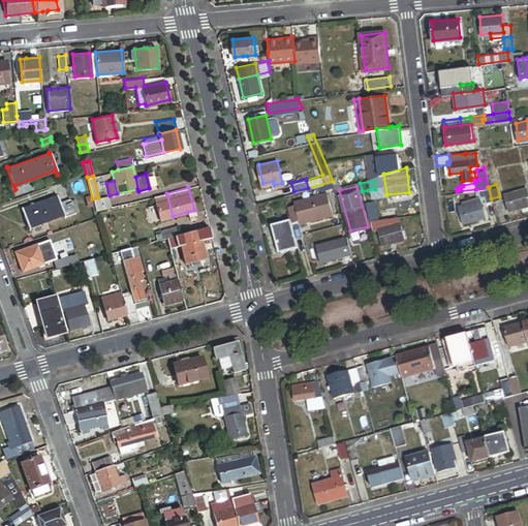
[(491,198),(489,187),(475,189),(476,194),(478,193),(478,196),(484,196),(485,202),(491,200),(491,198)]
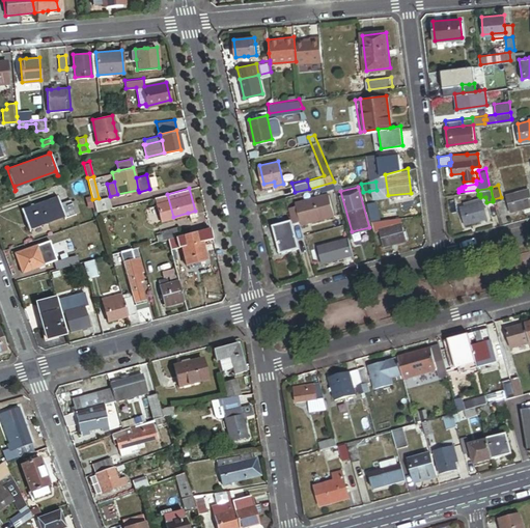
[(529,204),(529,196),(528,188),(506,194),(510,211),(522,207),(523,211),(529,207),(529,205),(529,204)]
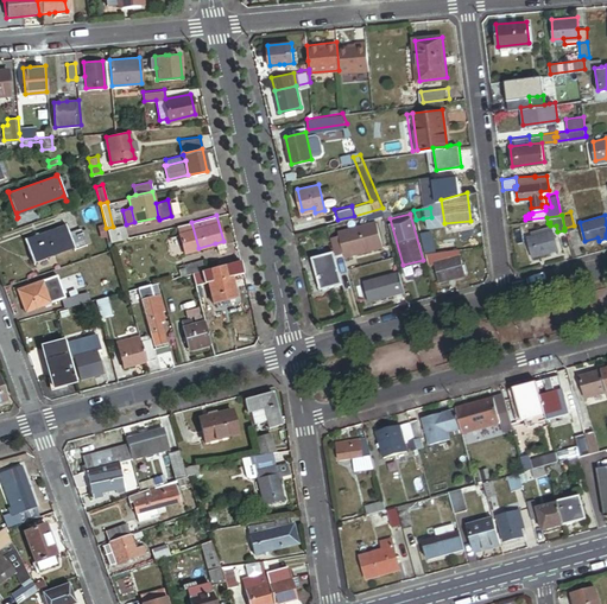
[(428,233),(423,218),(416,220),(424,252),(431,250),(425,233),(428,233)]
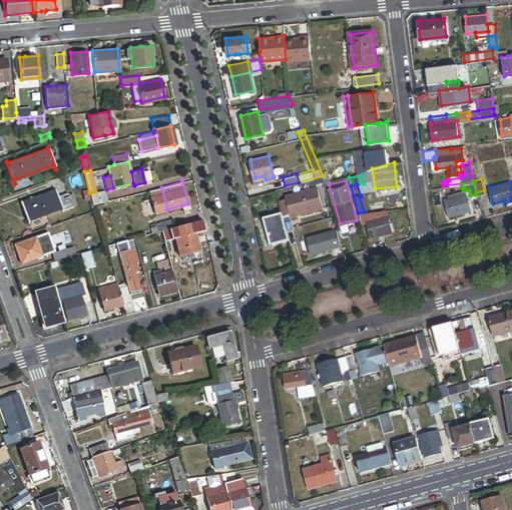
[(324,208),(318,186),(286,195),(287,198),(279,200),(282,211),(283,216),(291,213),(291,216),(324,208)]
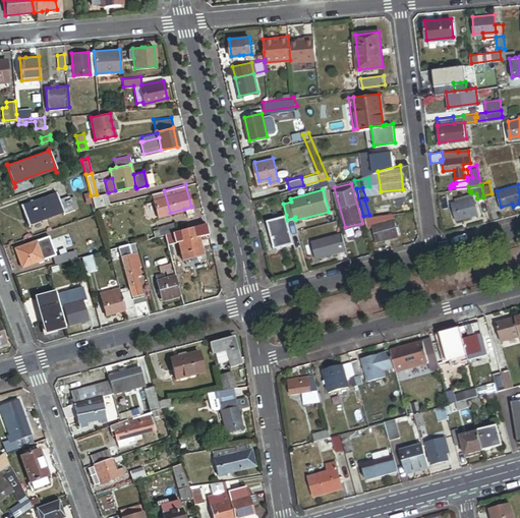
[(60,197),(57,190),(56,190),(56,191),(21,204),(21,203),(20,204),(29,226),(30,226),(29,223),(63,211),(64,213),(65,213),(65,212),(60,197)]
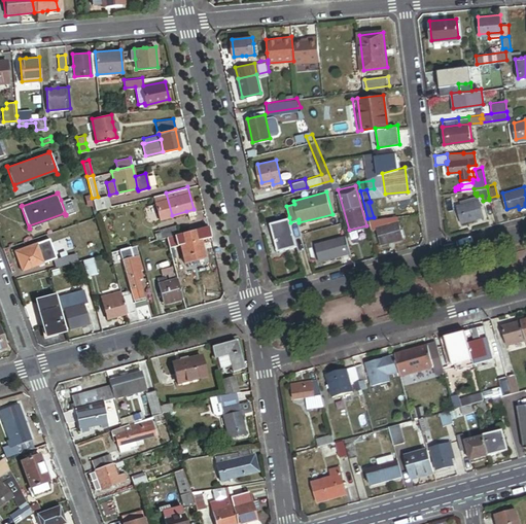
[(166,193),(152,196),(159,218),(172,215),(166,193)]
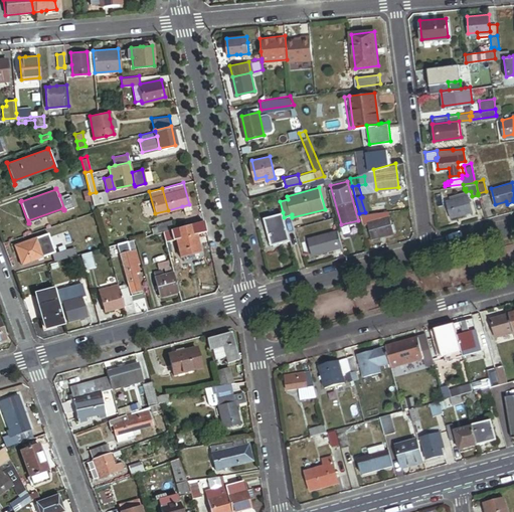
[(101,190),(96,192),(90,193),(93,204),(104,201),(101,190)]
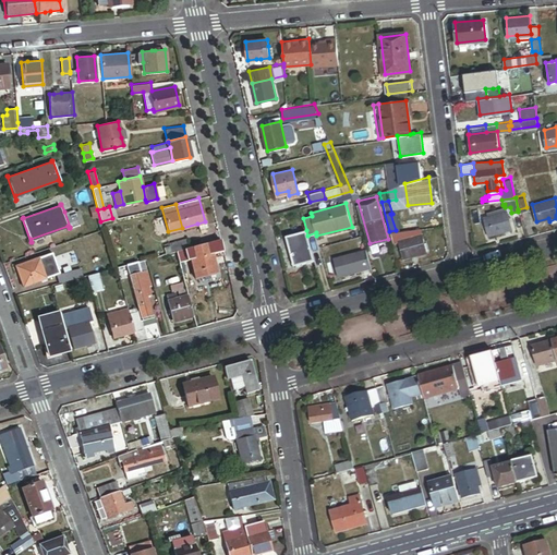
[(76,207),(64,212),(70,227),(82,222),(76,207)]
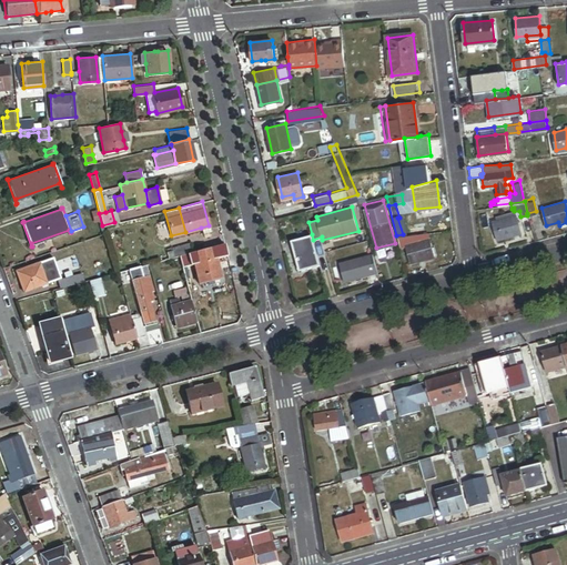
[(519,232),(515,214),(503,218),(497,219),(492,221),(496,239),(519,232)]
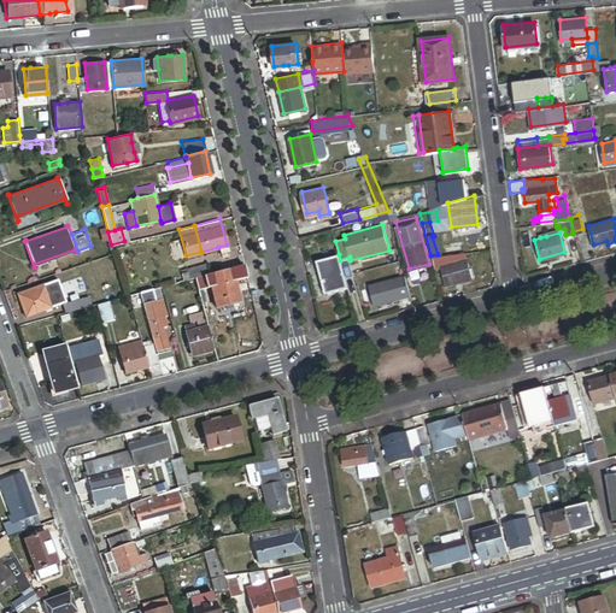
[(471,277),(464,251),(438,254),(430,255),(434,267),(440,265),(446,284),(471,277)]
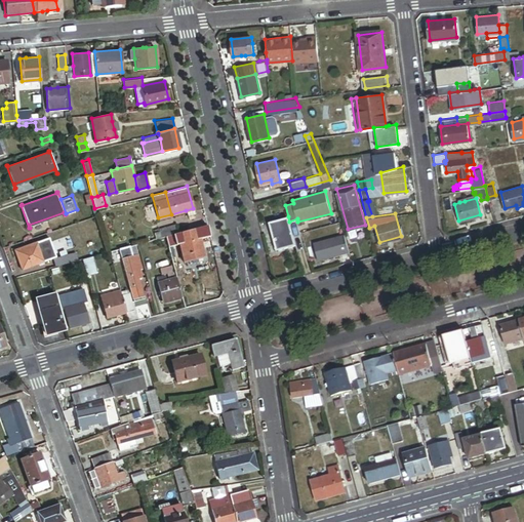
[(289,222),(288,216),(270,222),(277,248),(295,243),(289,222)]
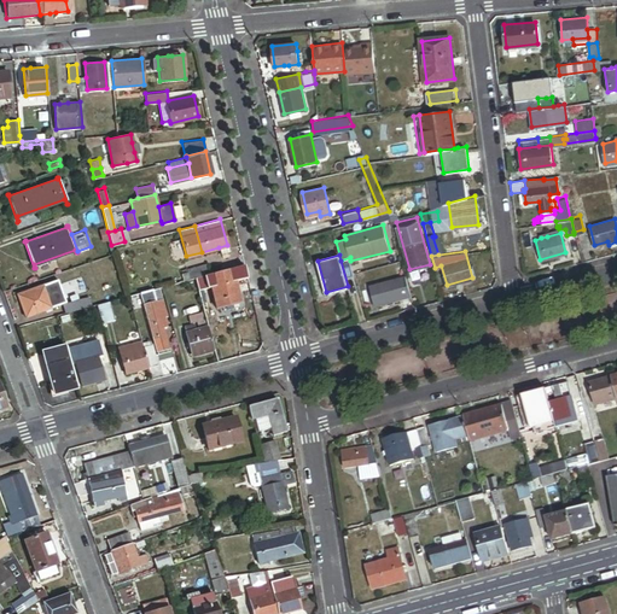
[(185,267),(187,278),(195,276),(209,273),(207,262),(185,267)]
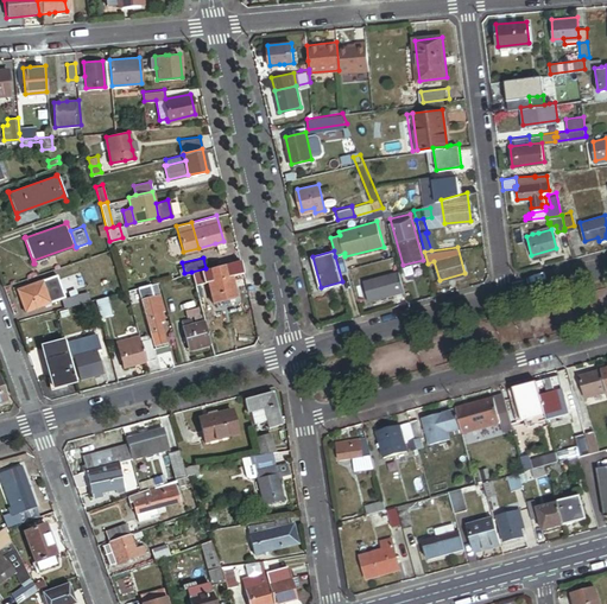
[(206,268),(191,272),(195,287),(208,284),(207,280),(228,274),(227,267),(232,266),(231,262),(206,268)]
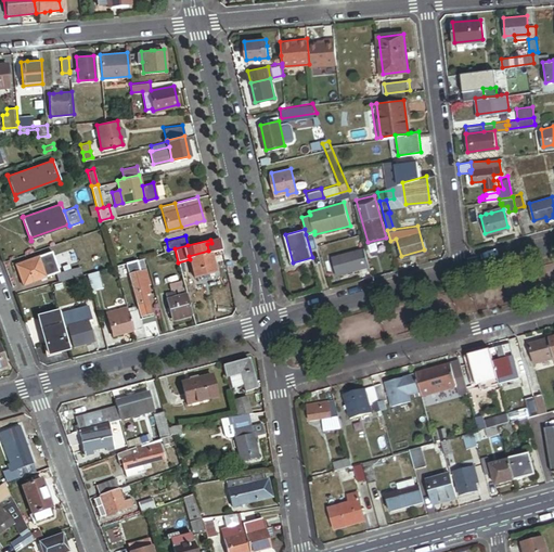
[(364,249),(368,262),(376,260),(373,247),(364,249)]
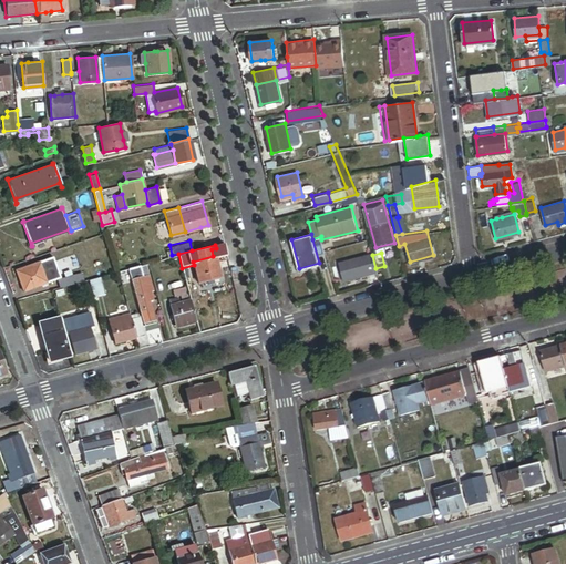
[(372,254),(339,263),(343,283),(378,274),(377,273),(376,268),(372,255),(372,254)]
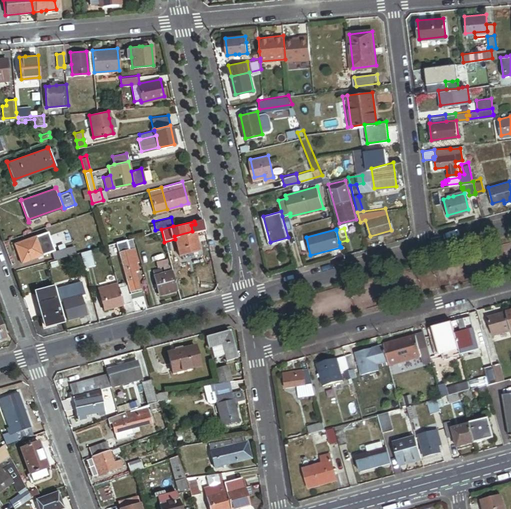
[(194,231),(192,231),(174,236),(175,239),(179,254),(187,252),(190,252),(198,249),(194,231)]
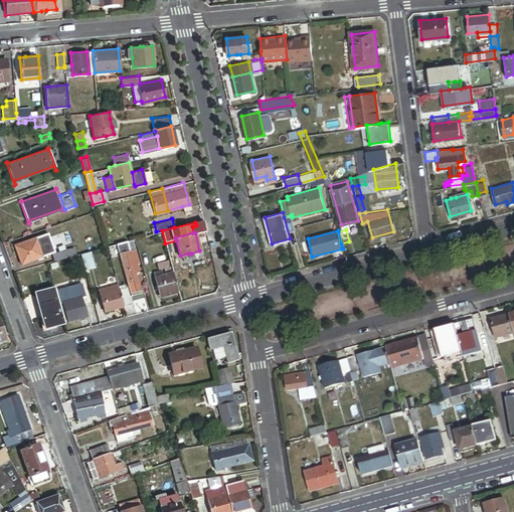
[(42,254),(35,236),(17,242),(20,251),(17,252),(21,263),(42,254)]
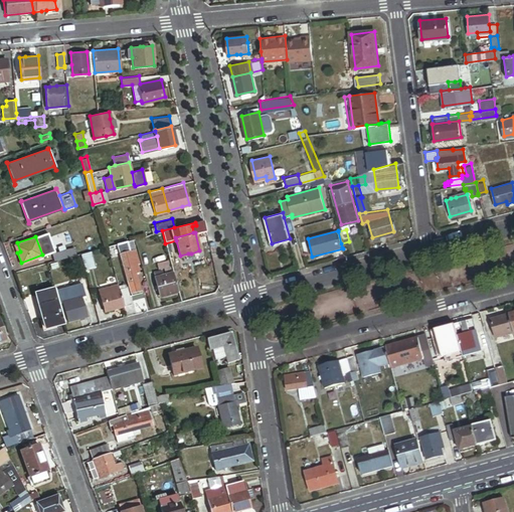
[(132,238),(117,243),(119,252),(129,250),(135,248),(132,238)]
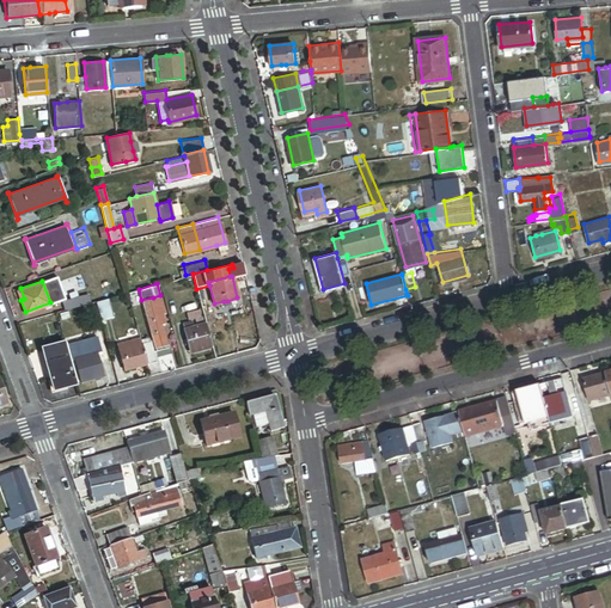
[(61,300),(63,308),(90,301),(87,293),(61,300)]
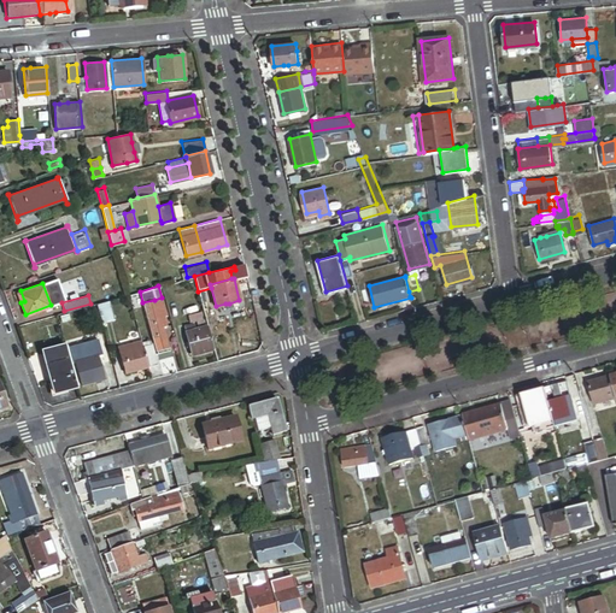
[(162,298),(154,300),(159,316),(163,314),(165,314),(162,298)]
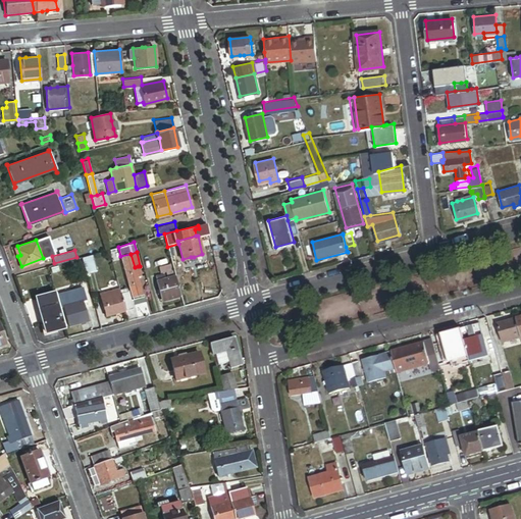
[(92,253),(81,256),(86,272),(96,269),(92,253)]
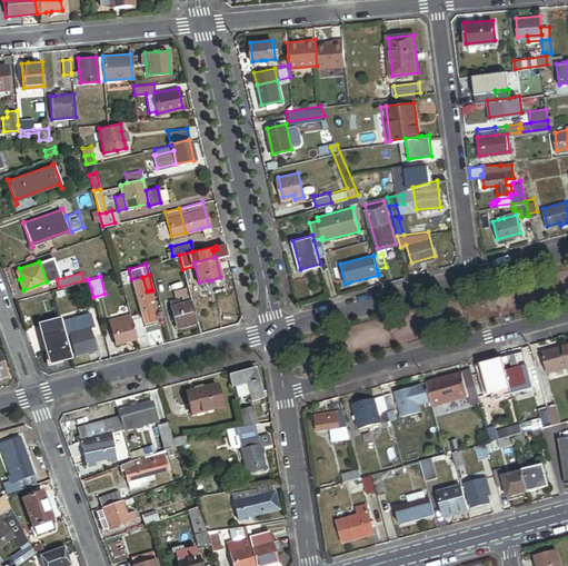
[(147,291),(142,277),(131,279),(139,309),(151,306),(149,300),(147,291)]
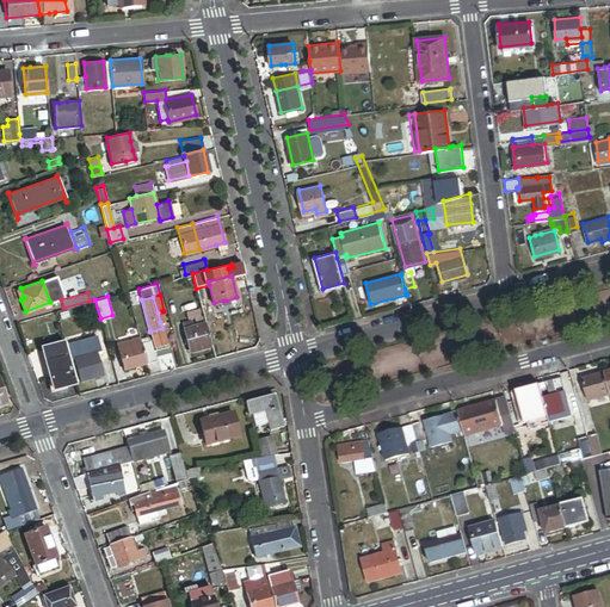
[(198,308),(185,310),(188,317),(193,316),(196,323),(202,322),(198,308)]
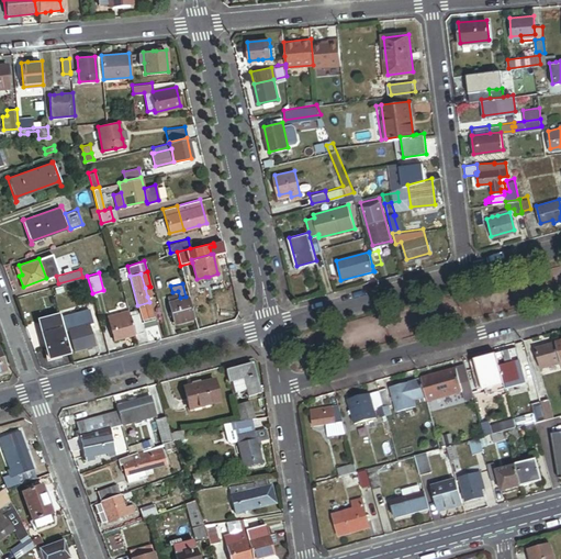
[(175,323),(194,317),(189,295),(186,297),(180,298),(177,299),(168,301),(175,323)]
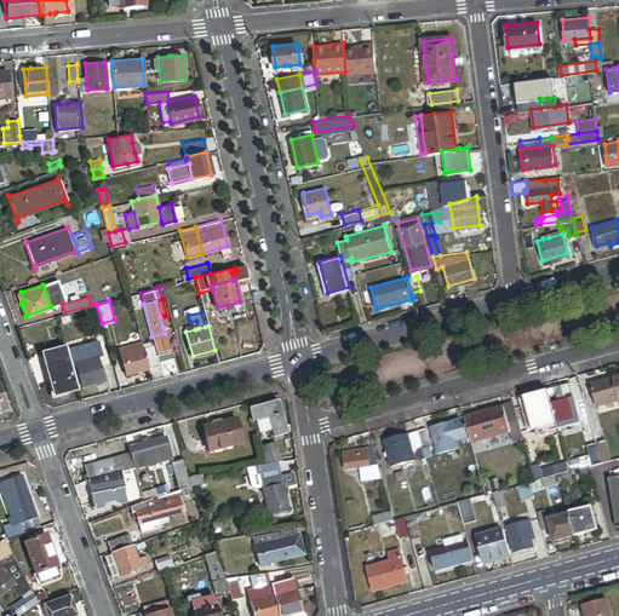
[(165,333),(152,337),(156,351),(168,347),(165,333)]
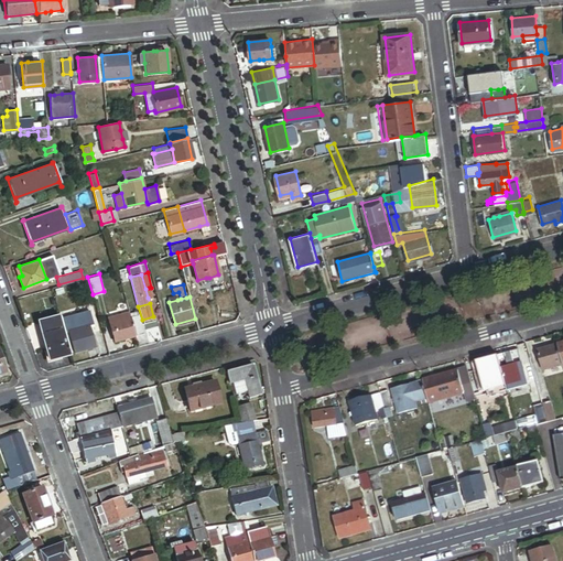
[(137,310),(129,312),(130,316),(136,335),(143,333),(137,310)]
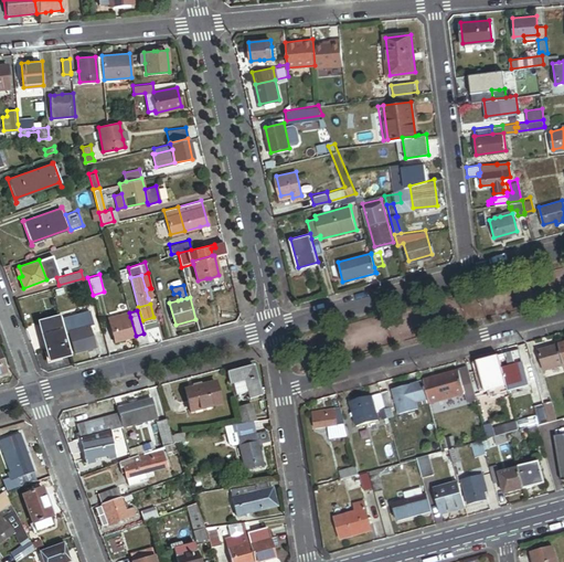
[(66,313),(60,315),(63,326),(66,342),(72,341),(68,330),(71,330),(66,313)]
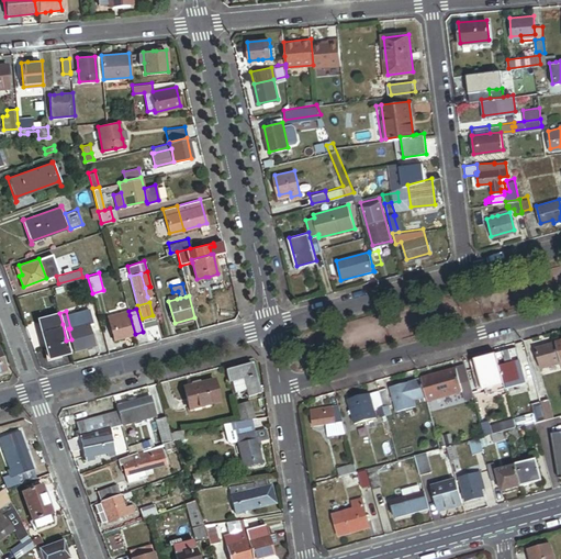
[(109,321),(122,316),(121,312),(108,315),(109,321)]
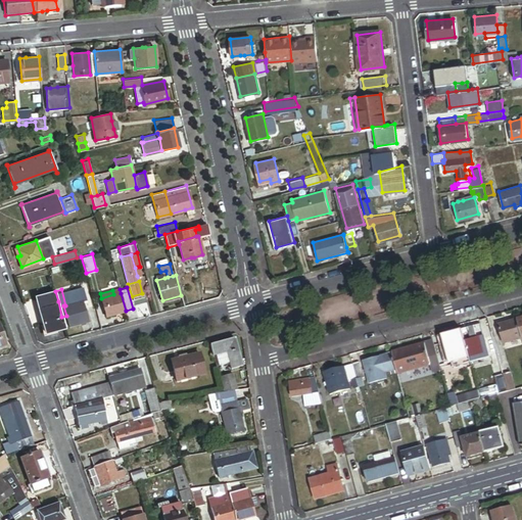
[(36,296),(39,308),(58,301),(55,291),(36,296)]
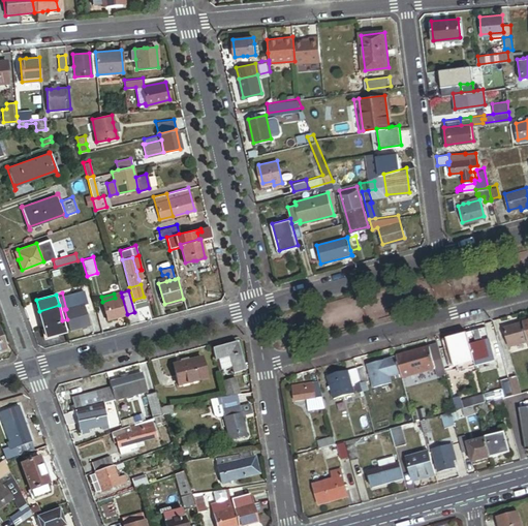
[(75,306),(83,304),(81,297),(73,299),(75,306)]
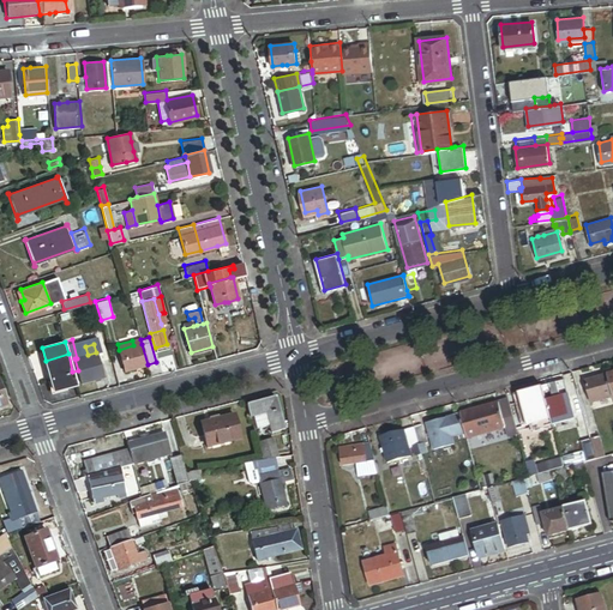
[(148,364),(142,344),(133,345),(119,350),(125,370),(148,364)]
